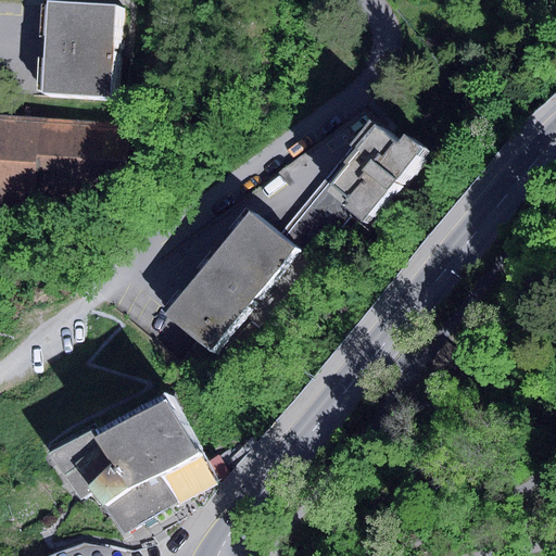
[(46,1),(40,93),(108,97),(111,53),(113,4),(46,1)]
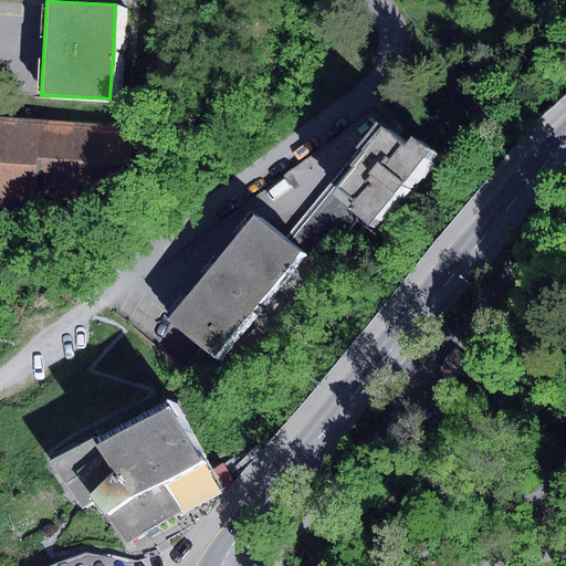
[(133,206),(137,126),(0,118),(0,210),(25,211),(27,199),(133,206)]
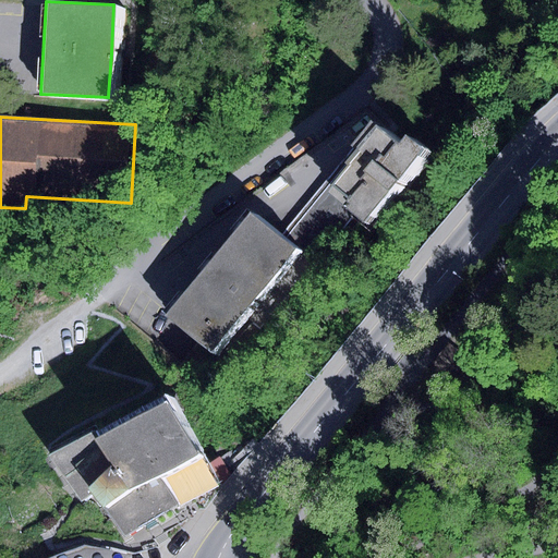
[(362,154),(329,194),(360,218),(371,225),(427,150),(410,137),(403,146),(380,129),(362,154)]
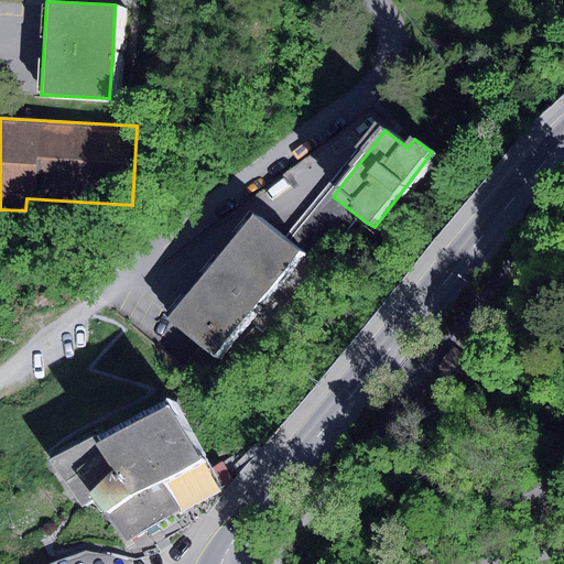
[(362,153),(291,243),(303,252),(325,270),(364,220),(333,196),(366,155),(362,153)]
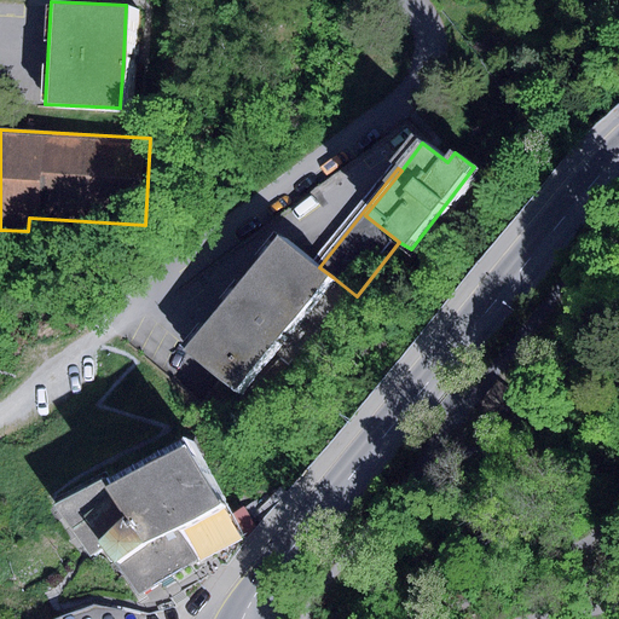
[(284,238),(190,353),(239,394),(277,350),(333,277),(319,267),(284,238)]
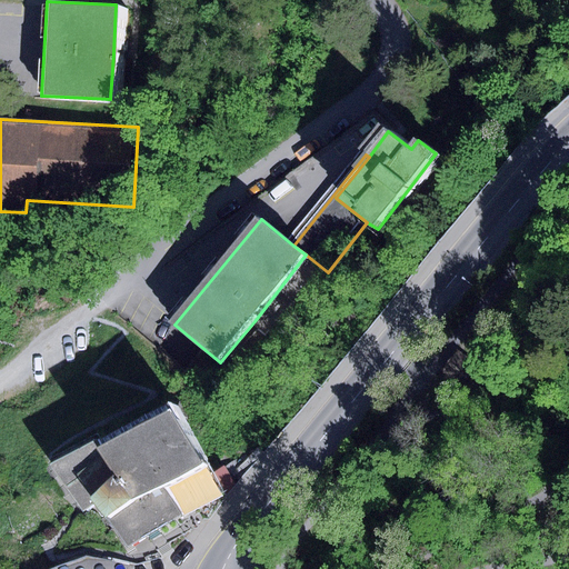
[(306,255),(255,321),(276,338),(328,272),(306,255)]
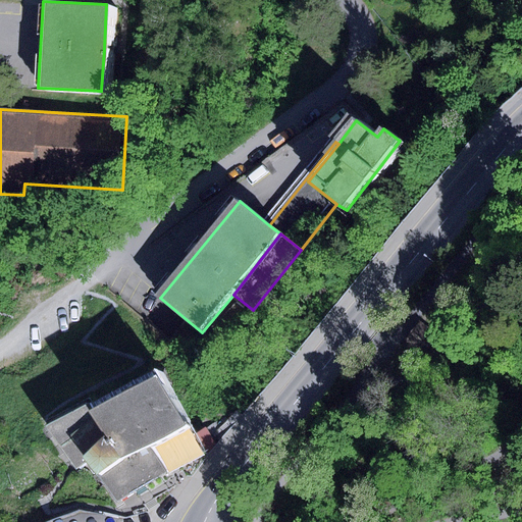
[(152,370),(89,403),(91,409),(155,375),(152,370)]
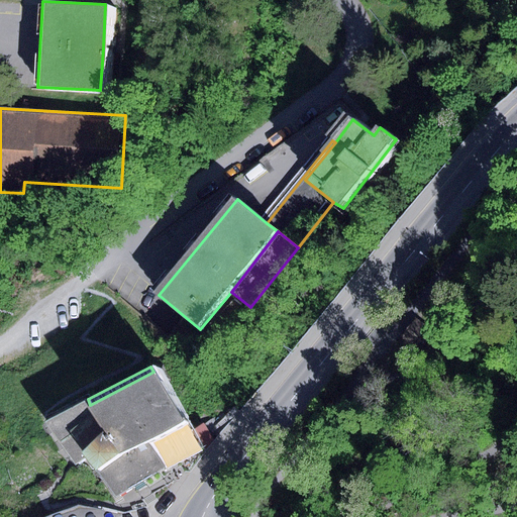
[(182,419),(153,372),(90,405),(88,399),(43,422),(74,463),(85,457),(115,497),(165,467),(150,439),(182,419)]
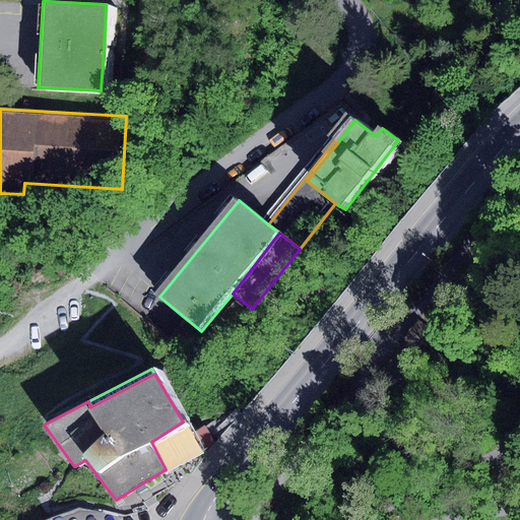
[(201,451),(183,421),(151,442),(166,469),(201,451)]
